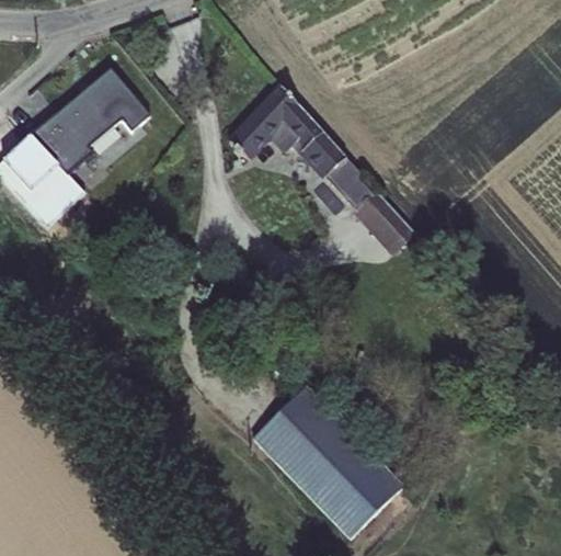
[(111,65),(66,103),(31,134),(56,160),(69,149),(78,140),(92,156),(103,167),(114,157),(103,144),(127,122),(132,127),(137,123),(139,125),(152,113),(139,99),(138,99),(111,65)]
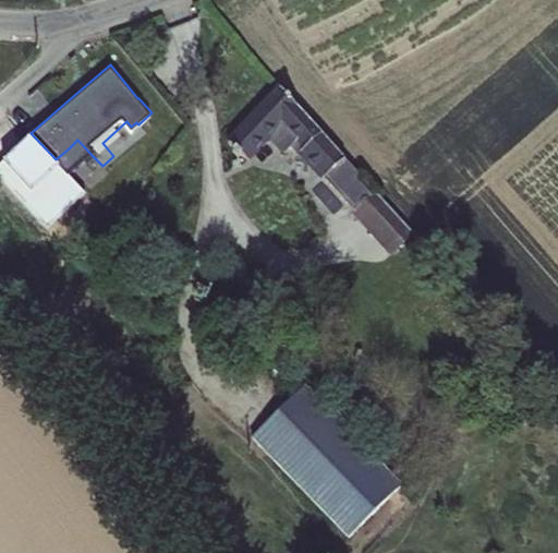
[(299,151),(337,193),(361,171),(280,84),(229,139),(245,158),(266,134),(282,152),(290,145),(296,153),(299,151)]
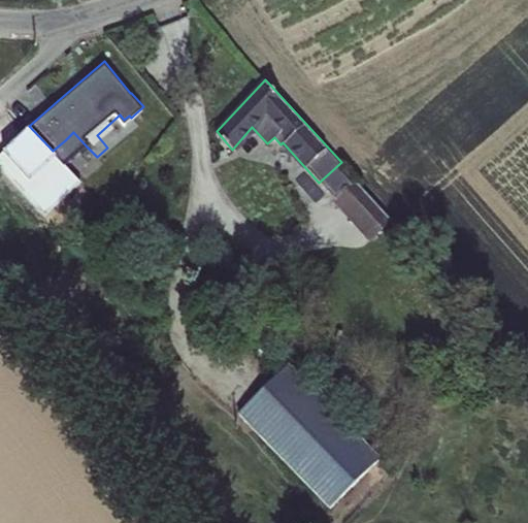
[(53,151),(29,126),(0,152),(0,163),(43,210),(62,193),(56,187),(60,183),(56,177),(67,167),(53,151)]
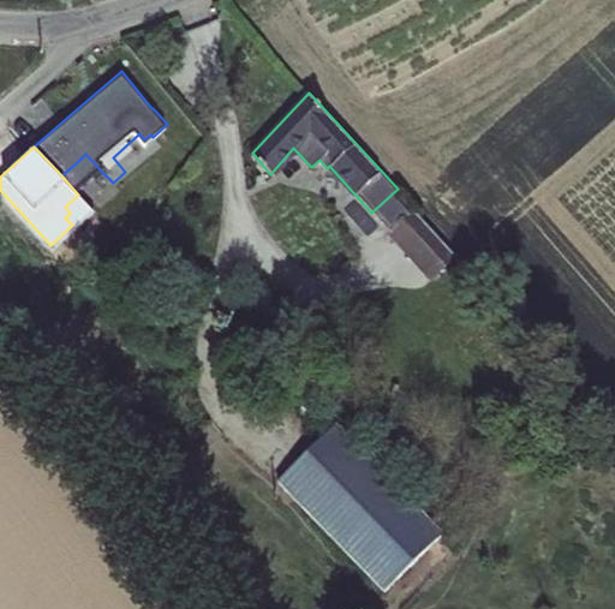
[(85,154),(76,163),(90,180),(101,171),(85,154)]
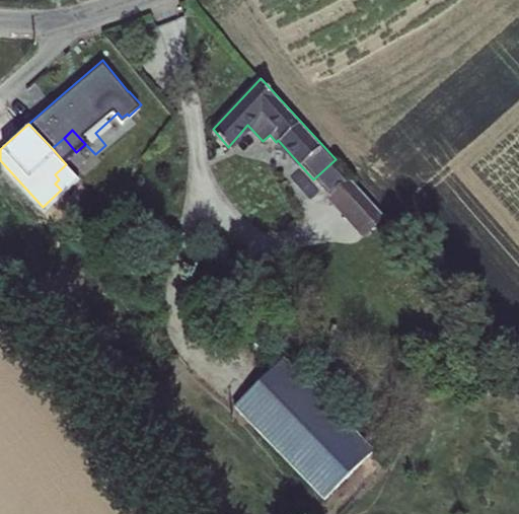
[(365,230),(384,212),(350,174),(330,193),(365,230)]
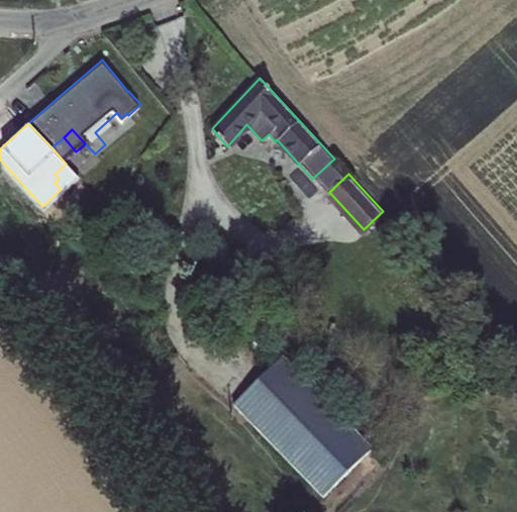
[(233,401),(323,493),(372,445),(282,353),(266,370),(253,382),(233,401)]
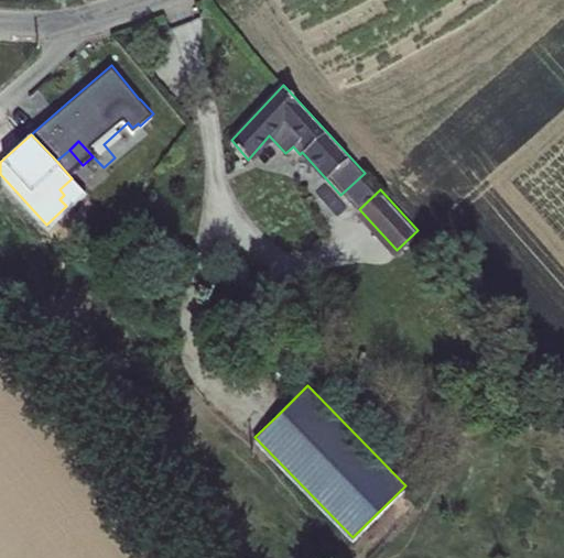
[(290,403),(283,397),(271,409),(277,416),(290,403)]
